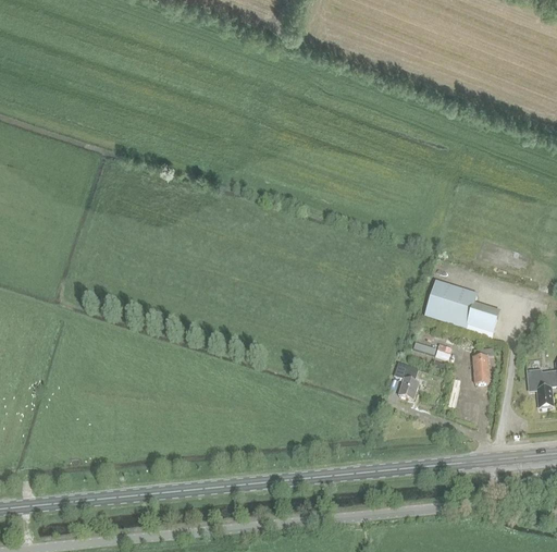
[(466,329),(491,338),(499,310),(474,302),(478,292),(436,279),(424,315),(467,328),(466,329)]
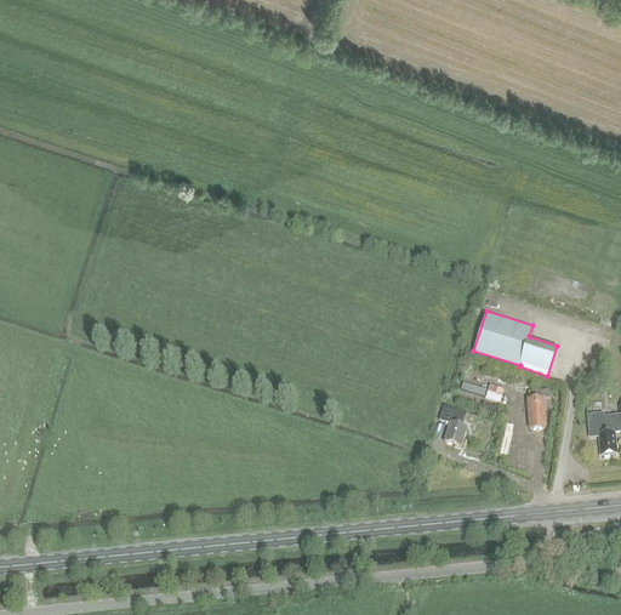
[(459,386),(483,392),(485,385),(461,379),(459,386)]
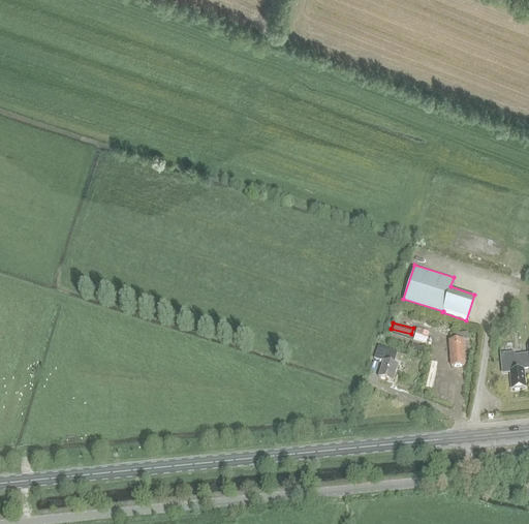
[(415,324),(412,334),(426,339),(430,328),(415,324)]
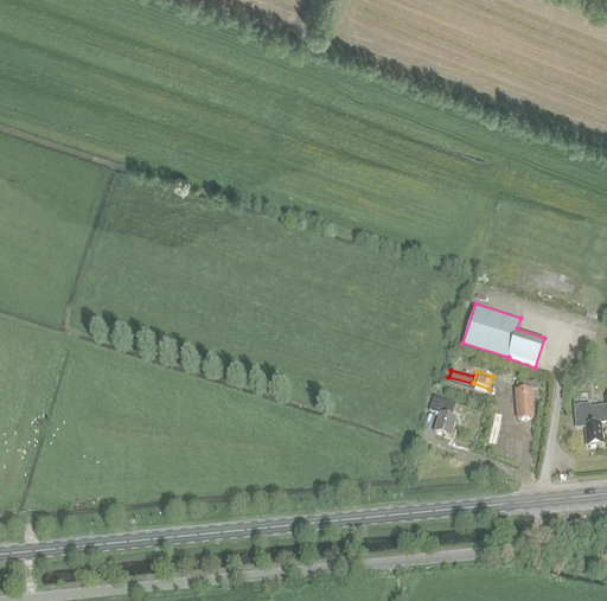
[(532,414),(530,385),(538,384),(537,376),(516,377),(517,387),(515,387),(517,416),(532,414)]
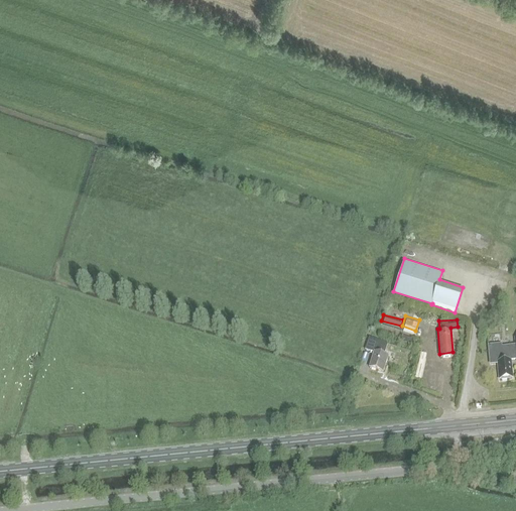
[(387,340),(368,334),(365,345),(374,348),(369,363),(383,368),(388,352),(384,351),(387,340)]
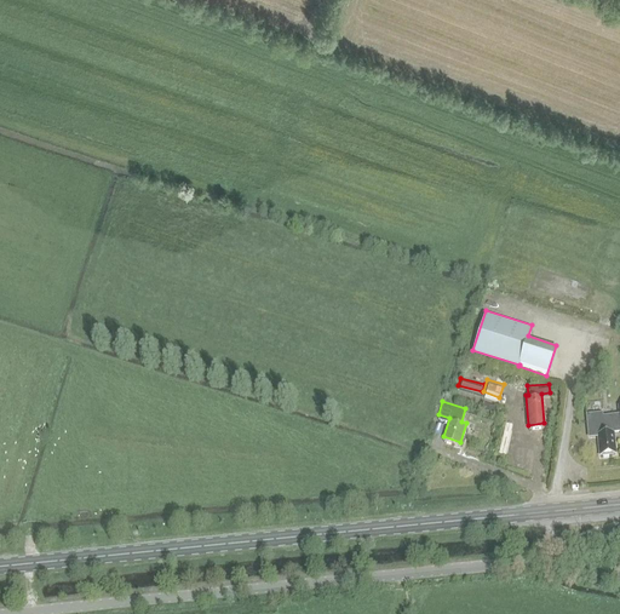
[(614,436),(615,436),(614,431),(613,431),(613,426),(619,425),(619,401),(619,402),(619,407),(619,411),(602,413),(601,409),(587,411),(590,431),(598,430),(600,451),(602,451),(602,452),(608,451),(608,449),(615,449),(614,436)]
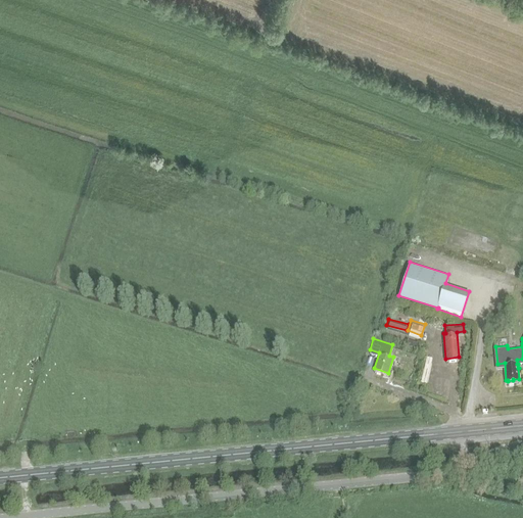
[(513,478),(501,476),(498,487),(511,489),(513,478)]
